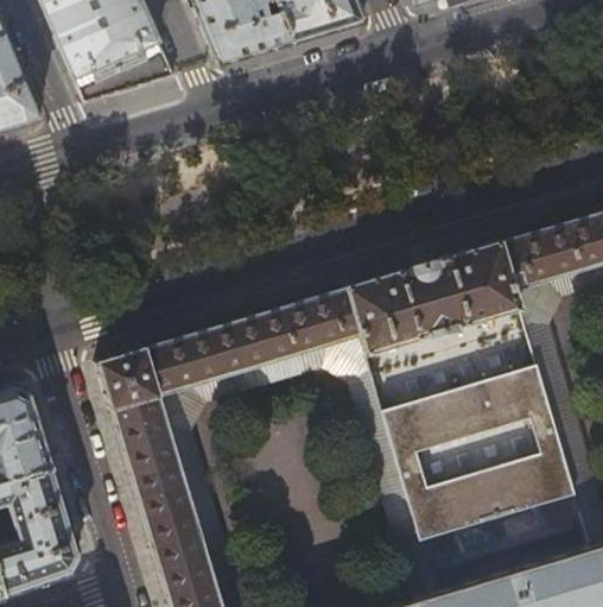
[(42,0),(87,103),(129,92),(177,77),(143,0),(42,0)]
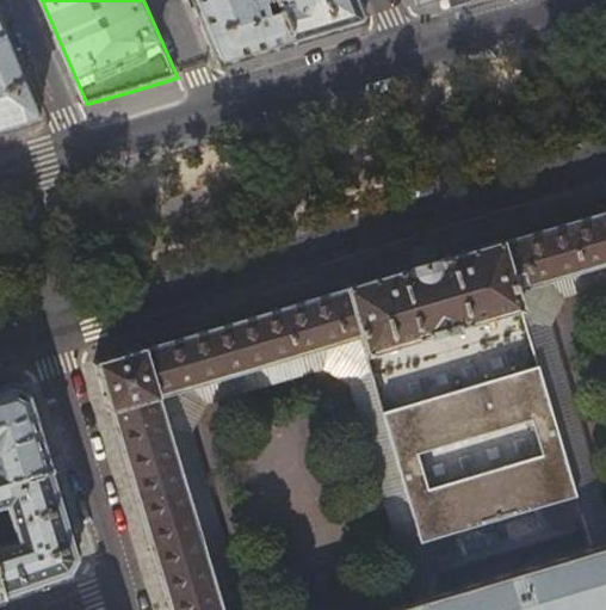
[(193,0),(222,63),(249,55),(295,42),(276,0),(193,0)]
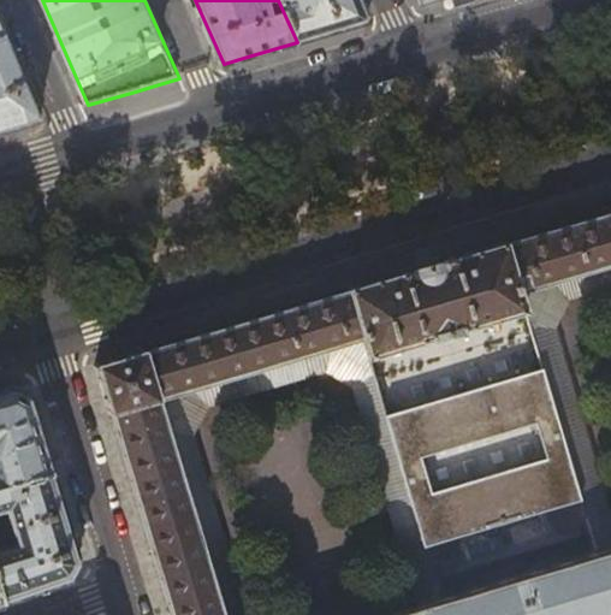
[(278,0),(297,42),(334,31),(367,22),(369,17),(362,0),(278,0)]
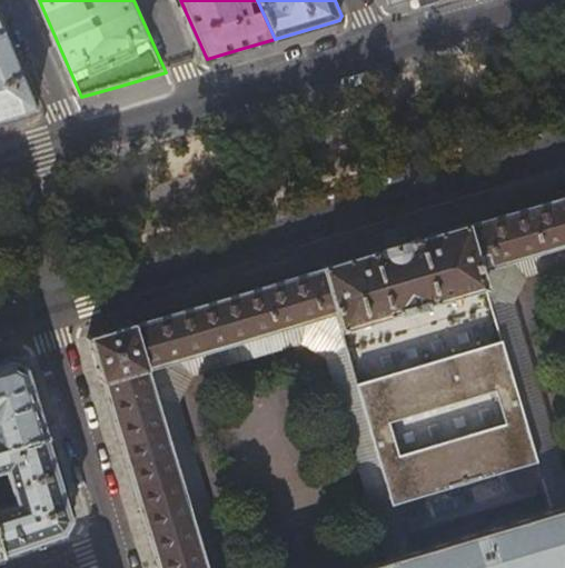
[(23,71),(6,32),(0,35),(0,121),(40,110),(23,71)]
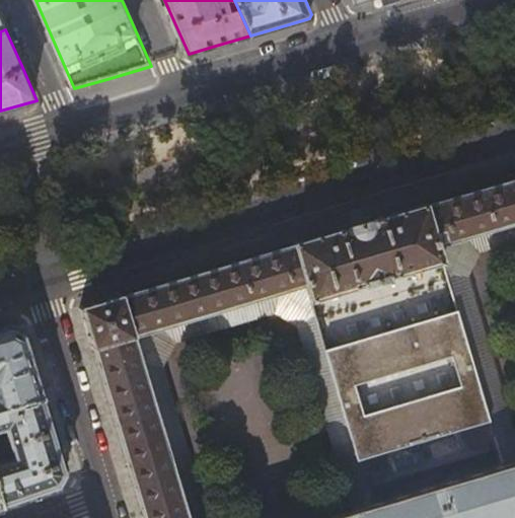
[(514,178),(375,221),(374,219),(362,222),(349,226),(350,229),(82,308),(94,349),(97,348),(147,517),(514,517),(514,178)]
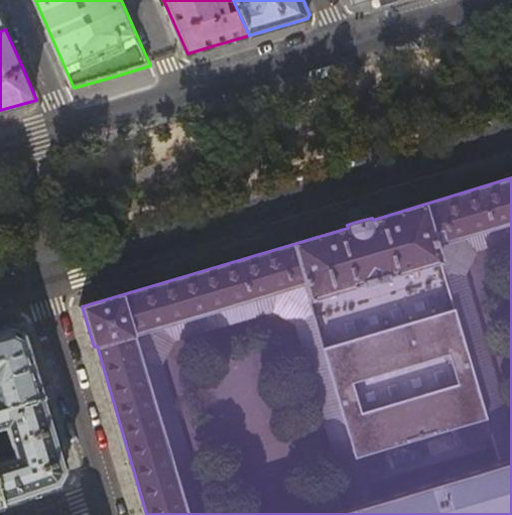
[(0,409),(45,396),(35,361),(27,334),(13,327),(0,330),(0,409)]
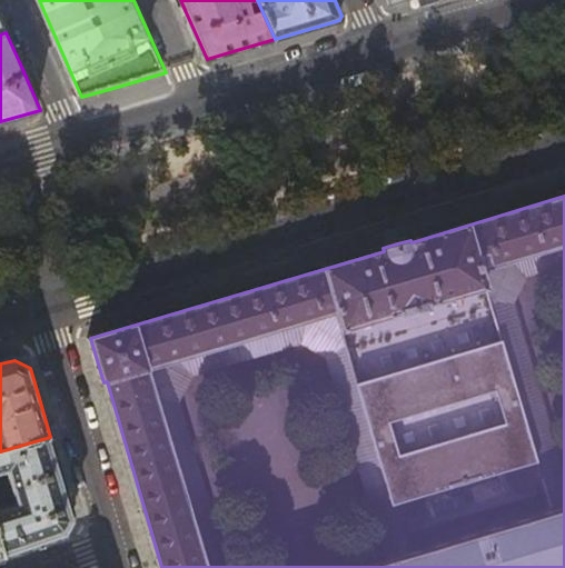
[(50,437),(0,451),(0,476),(9,472),(19,506),(0,511),(0,541),(5,558),(35,547),(68,535),(76,520),(62,478),(50,437)]
